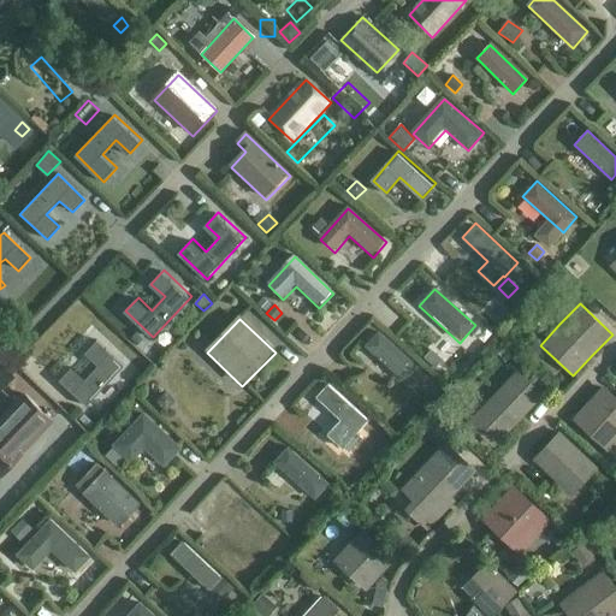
[(143,338),(136,332),(130,339),(137,345),(143,338)]
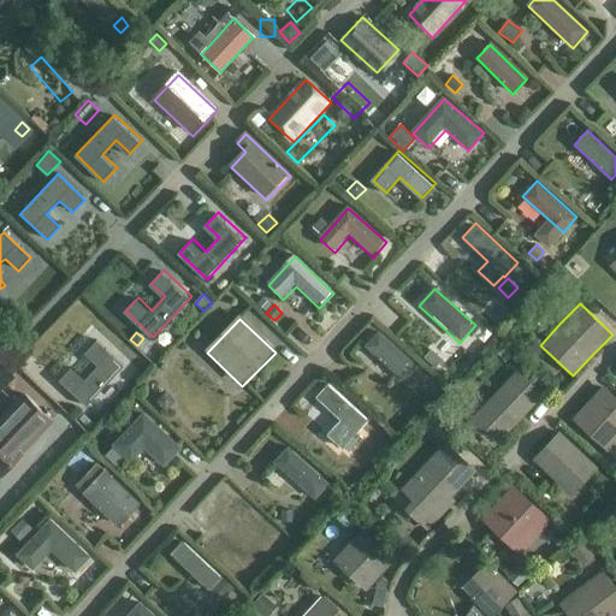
[(404,378),(416,365),(381,332),(369,344),(404,378)]
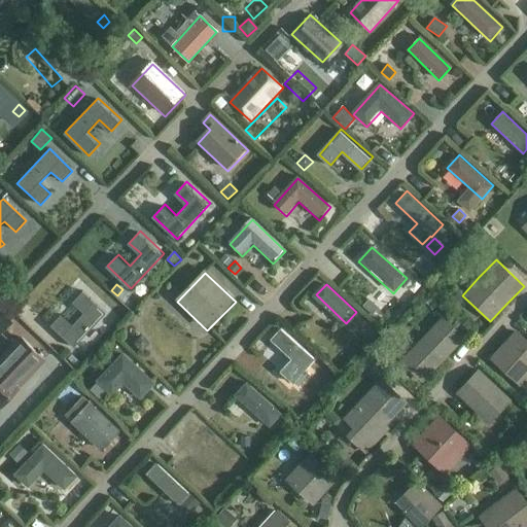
[(72,325),(61,315),(50,326),(73,348),(106,313),(82,291),(72,303),(83,314),(72,325)]
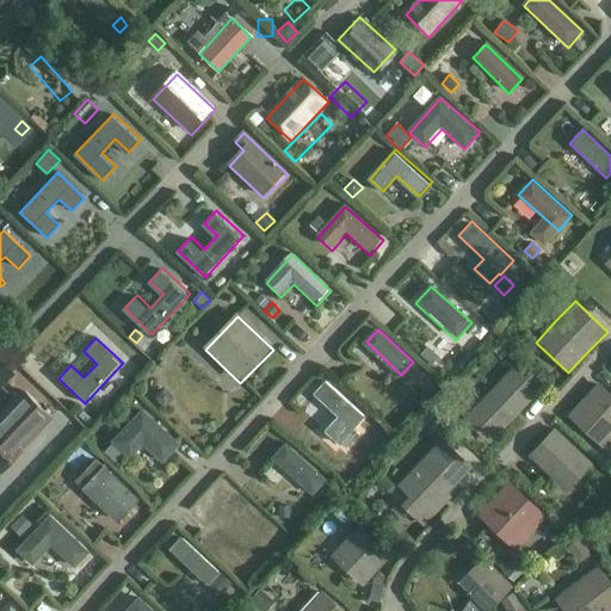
[(437,358),(426,349),(419,358),(430,366),(437,358)]
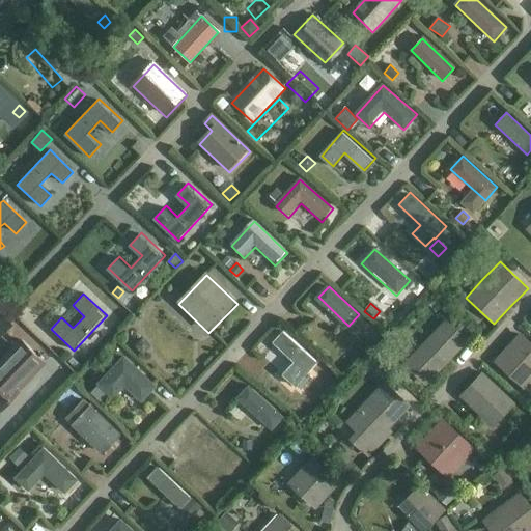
[(0,335),(0,336),(11,324),(0,312),(0,335)]
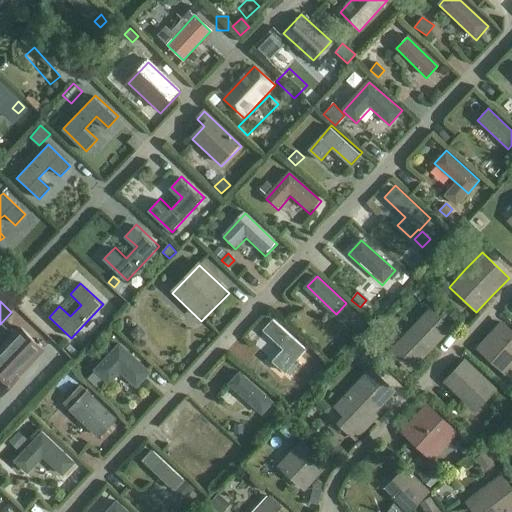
[(357,313),(350,306),(342,315),(349,321),(357,313)]
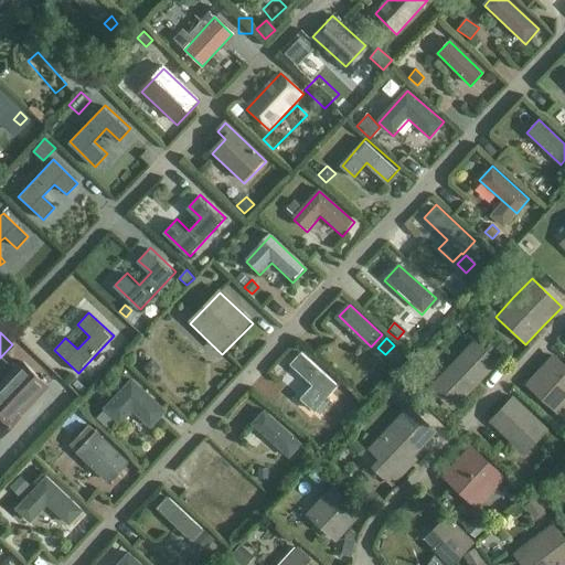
[(475,338),(428,386),(454,409),(499,362),(475,338)]
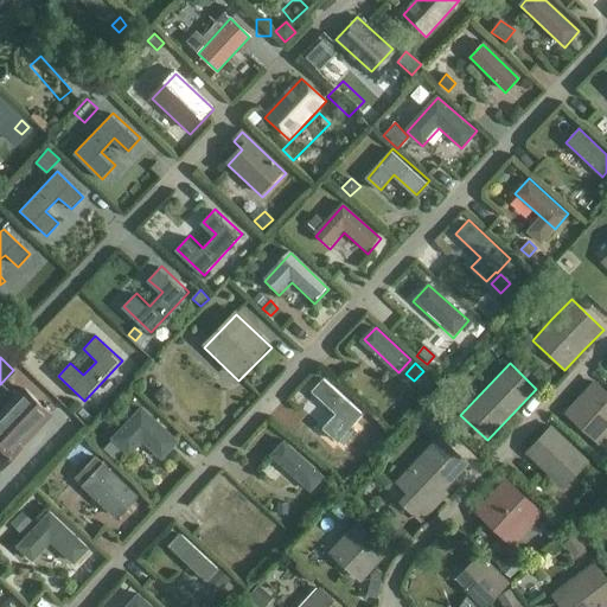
[(606,389),(595,378),(564,413),(599,443),(606,434),(606,389)]
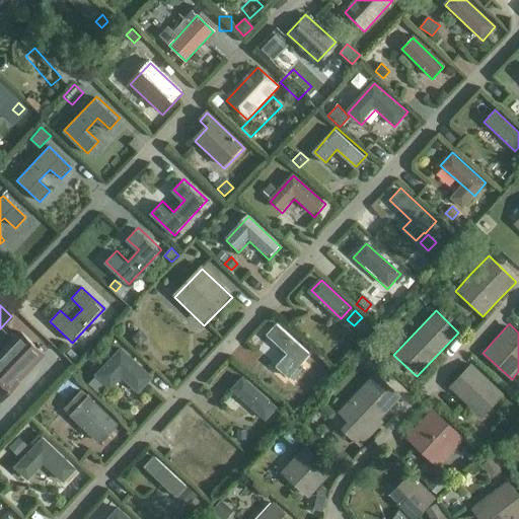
[(277,325),(267,337),(288,354),(277,367),(288,377),(308,353),(277,325)]
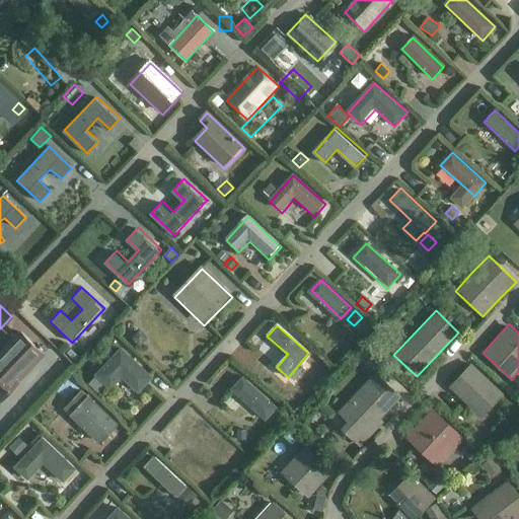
[(139,330),(132,339),(140,346),(147,339),(139,330)]
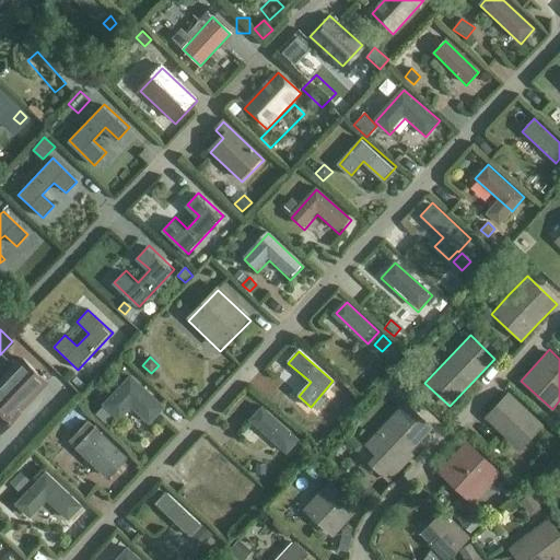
[(0,429),(4,433),(22,415),(20,412),(49,382),(27,360),(0,387),(0,429)]
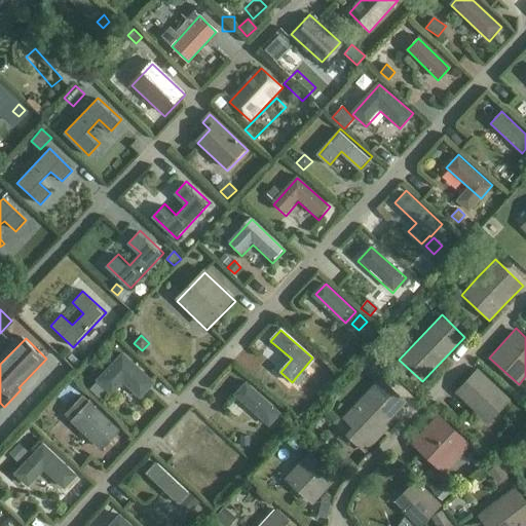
[(371,348),(380,357),(387,349),(379,341),(371,348)]
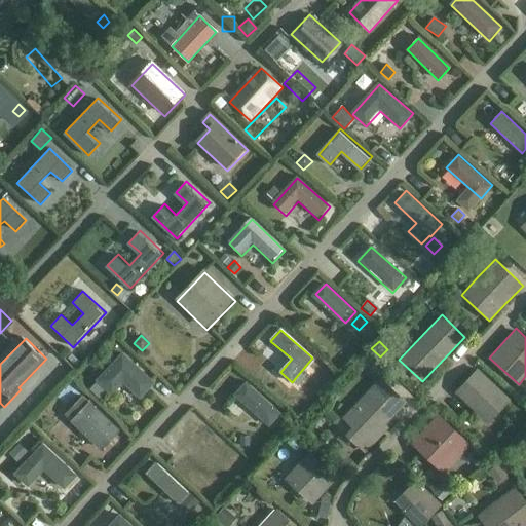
[(156,386),(123,355),(89,391),(100,402),(107,393),(112,399),(124,386),(141,402),(156,386)]
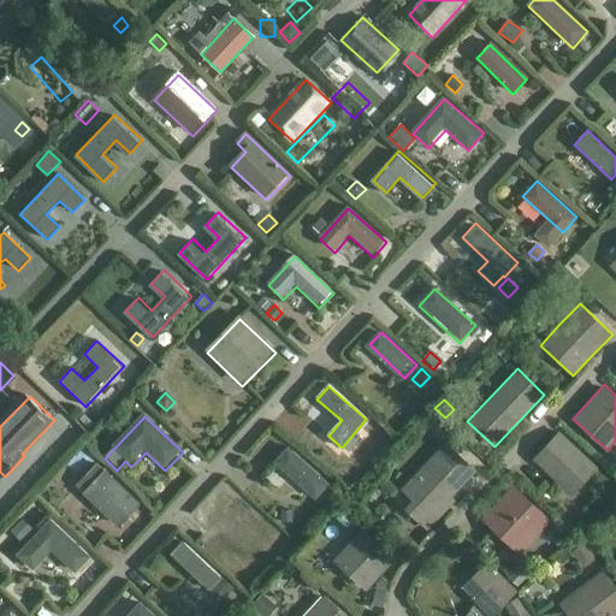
[(560,430),(532,458),(572,496),(598,467),(560,430)]
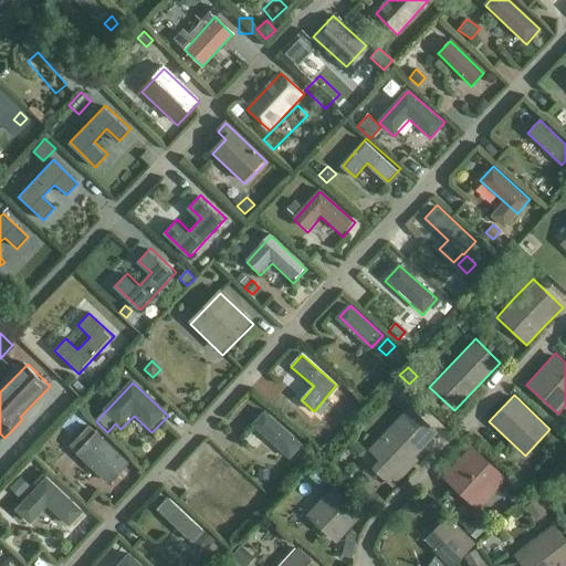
[(409,406),(368,450),(378,459),(370,467),(394,488),(419,460),(416,457),(439,431),(409,406)]
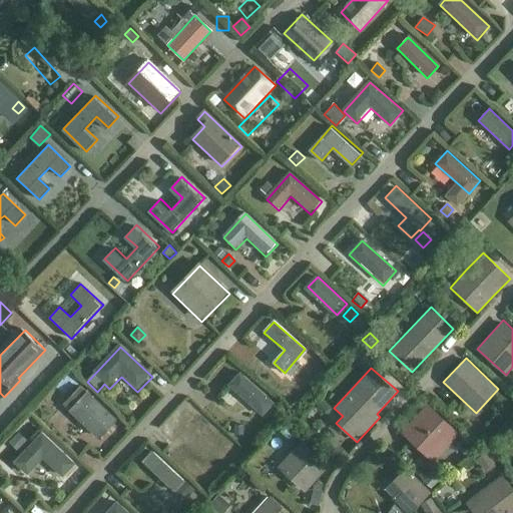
[(243,373),(232,386),(267,415),(278,402),(243,373)]
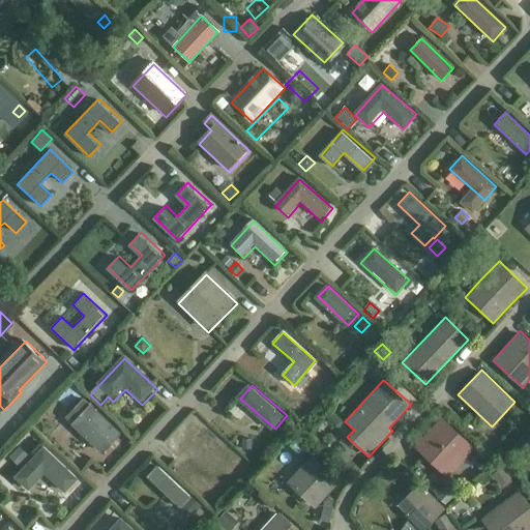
[(120,437),(84,402),(65,420),(101,455),(120,437)]
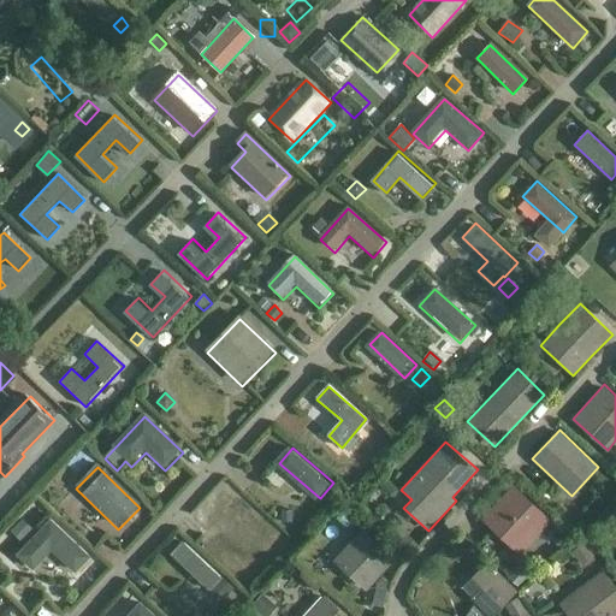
[(149,471),(137,483),(147,493),(159,481),(149,471)]
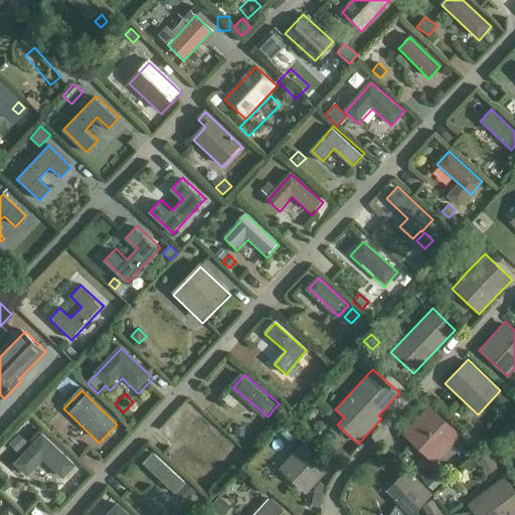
[(430,403),(402,433),(435,464),(462,435),(430,403)]
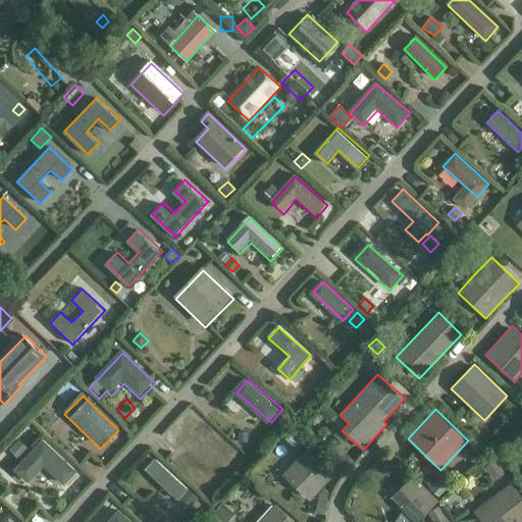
[(221,458),(231,446),(204,421),(194,432),(221,458)]
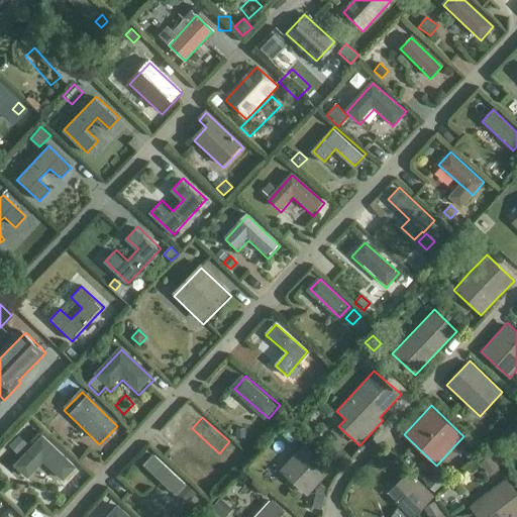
[(245,428),(235,428),(235,438),(245,438),(245,428)]
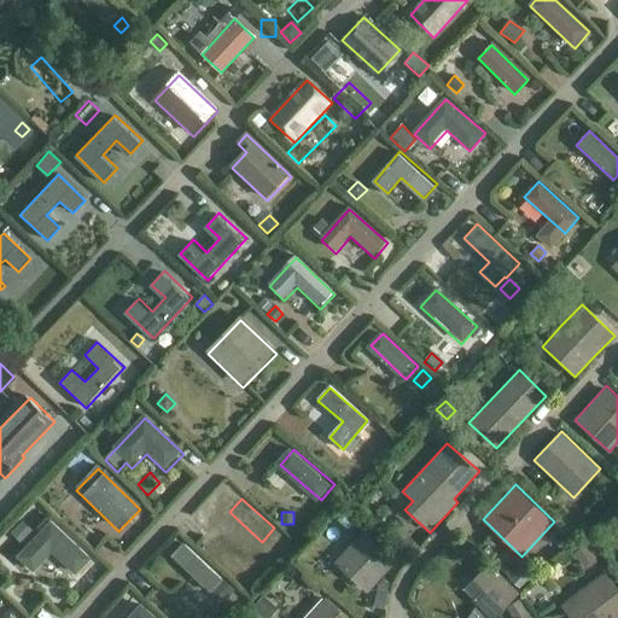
[(19,543),(33,531),(23,522),(11,534),(19,543)]
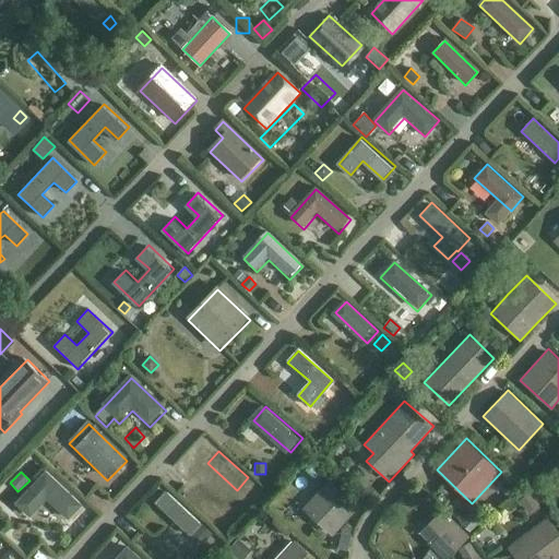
[(50,474),(21,506),(34,518),(51,499),(73,520),(85,507),(50,474)]
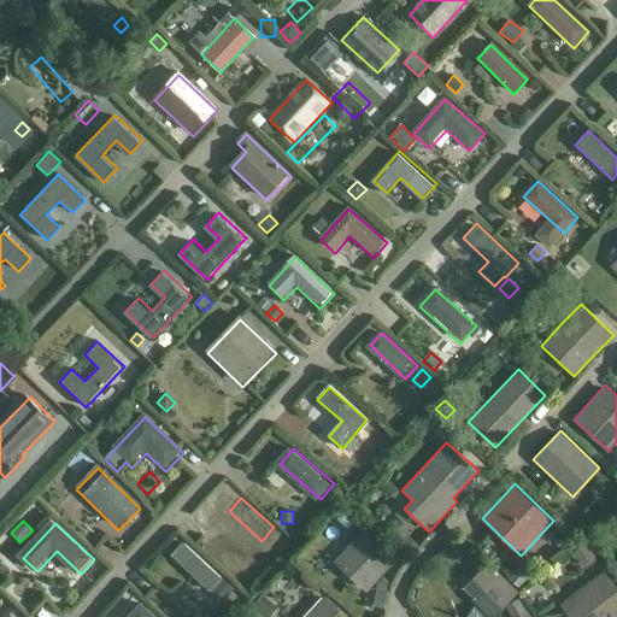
[(363,529),(334,560),(366,592),(397,560),(363,529)]
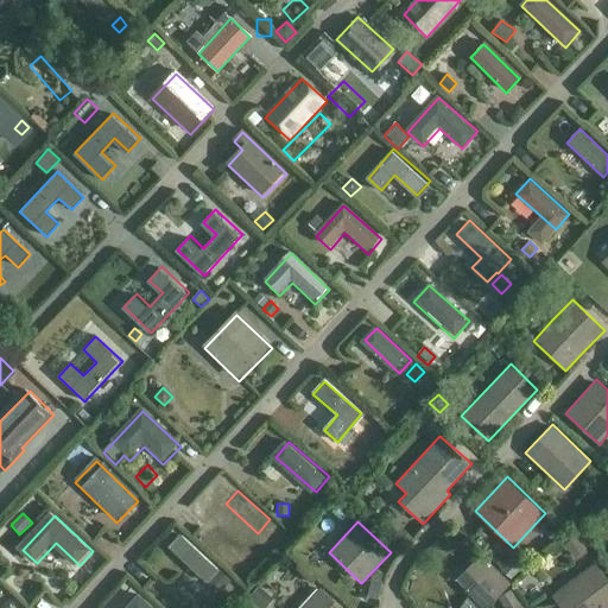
[(399,552),(412,538),(401,527),(387,540),(399,552)]
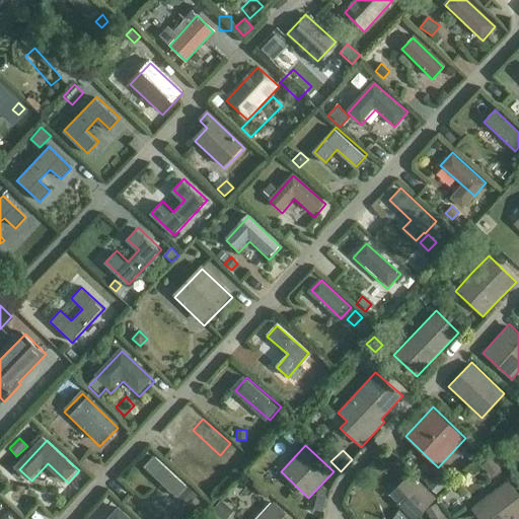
[(177,495),(188,485),(158,456),(148,466),(177,495)]
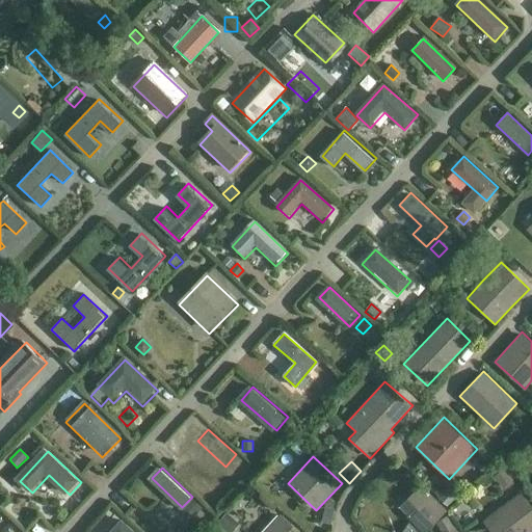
[(416,506),(406,515),(422,531),(424,531),(447,509),(421,483),(407,498),(416,506)]
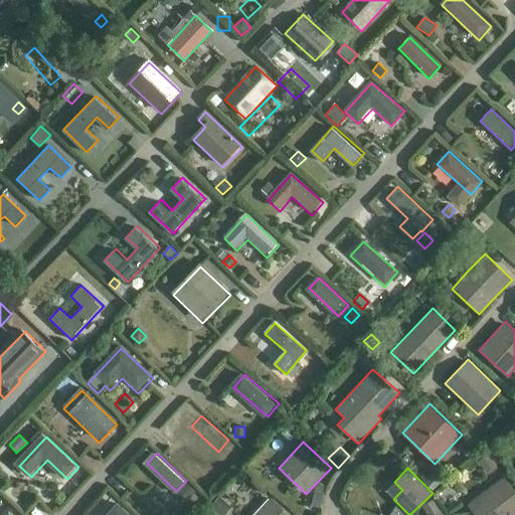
[(514,514),(514,488),(505,475),(467,504),(475,514),(514,514)]
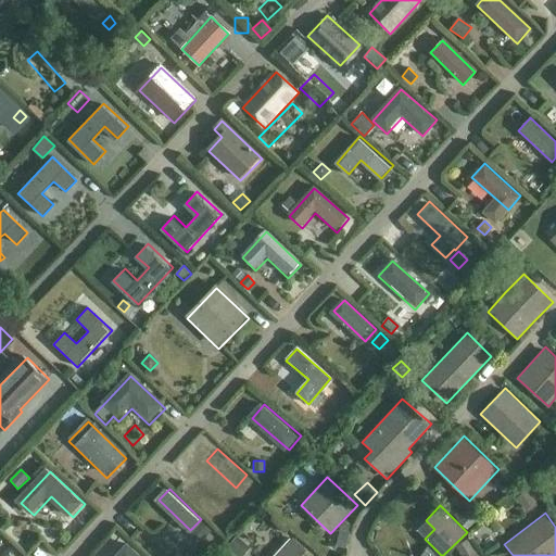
[(201,521),(200,522),(191,531),(201,541),(211,530),(201,521)]
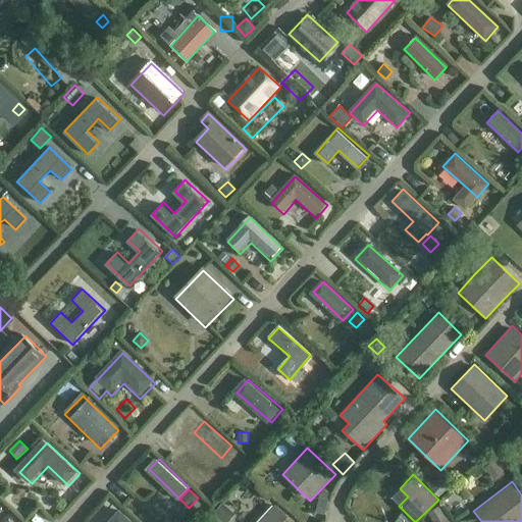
[(317,500),(314,514),(323,516),(326,502),(317,500)]
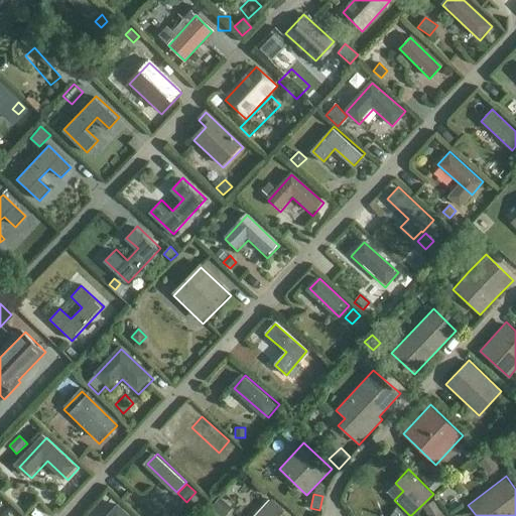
[(291,515),(271,498),(254,515),(291,515)]
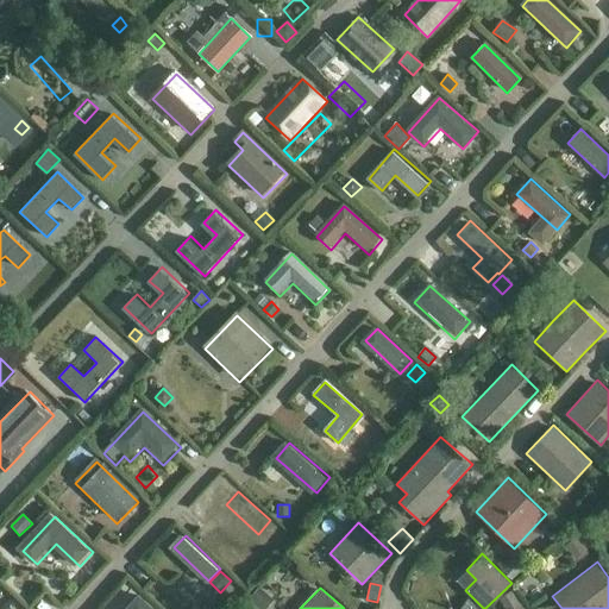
[(265,608),(274,601),(261,589),(249,600),(259,608),(265,608)]
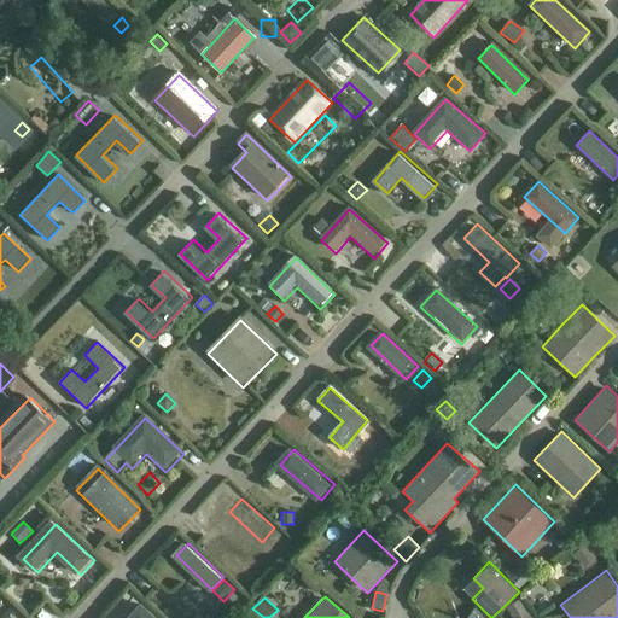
[(152,617),(139,607),(129,617),(152,617)]
